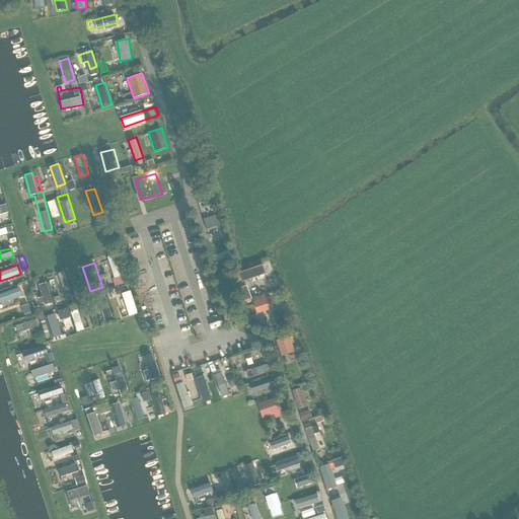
[(239,273),(242,282),(267,275),(264,265),(239,273)]
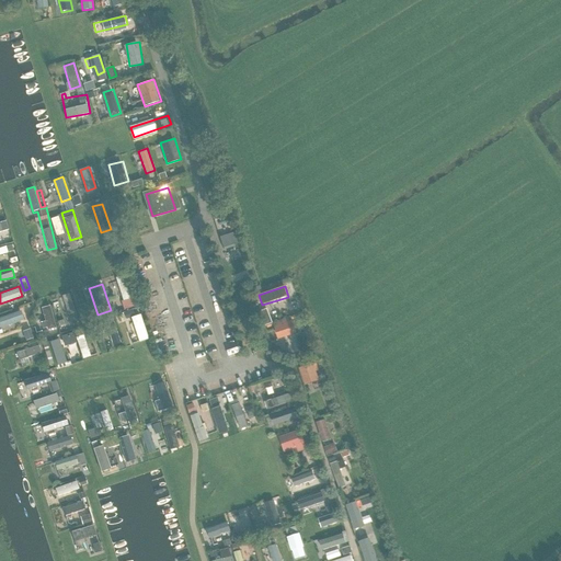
[(71,323),(80,320),(70,293),(60,296),(71,323)]
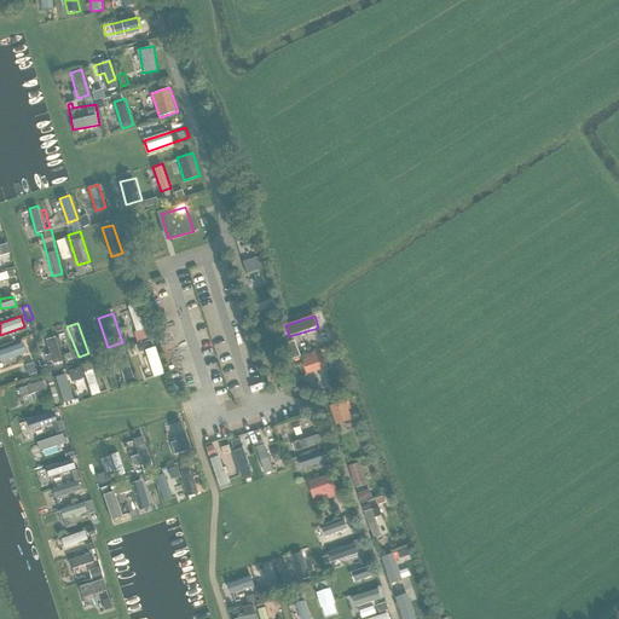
[(58,335),(47,337),(53,363),(64,360),(58,335)]
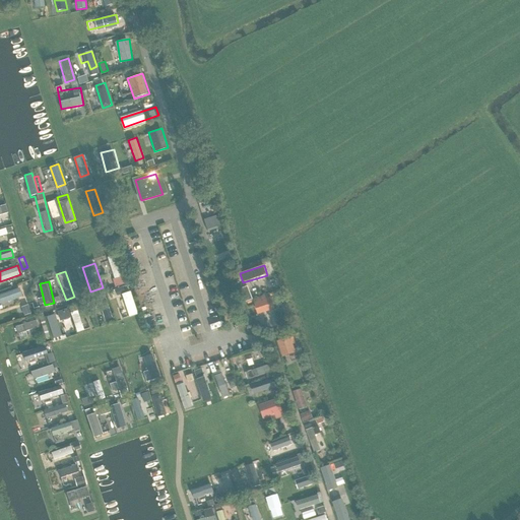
[(245,302),(253,298),(249,285),(240,288),(245,302)]
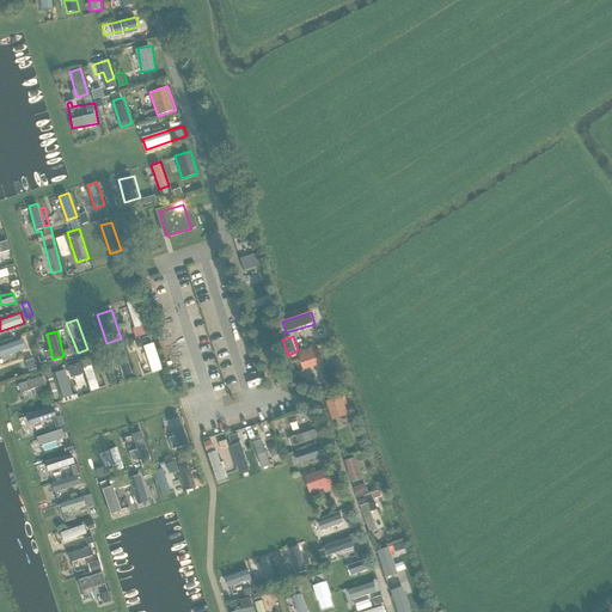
[(0,344),(0,355),(1,357),(26,349),(23,337),(0,344)]
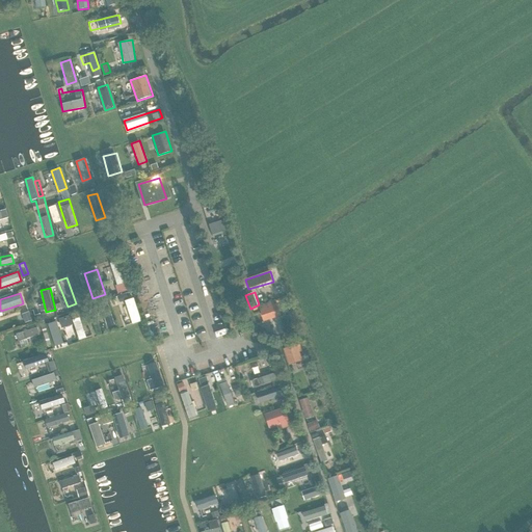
[(125,300),(132,323),(141,320),(134,297),(125,300)]
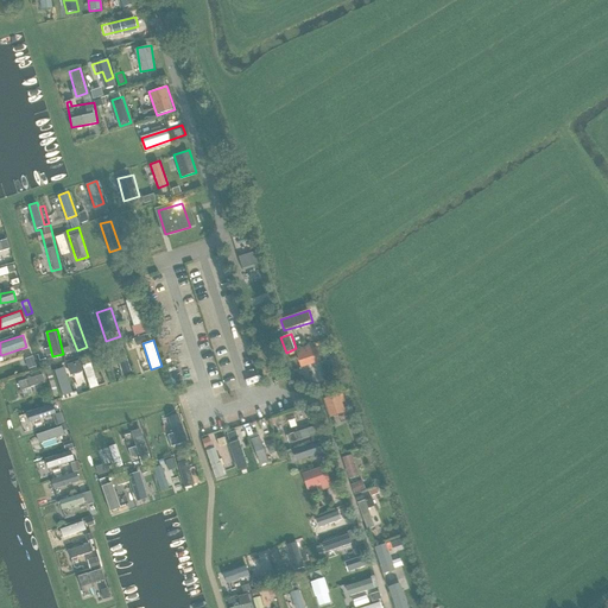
[(122,373),(133,369),(126,347),(115,350),(122,373)]
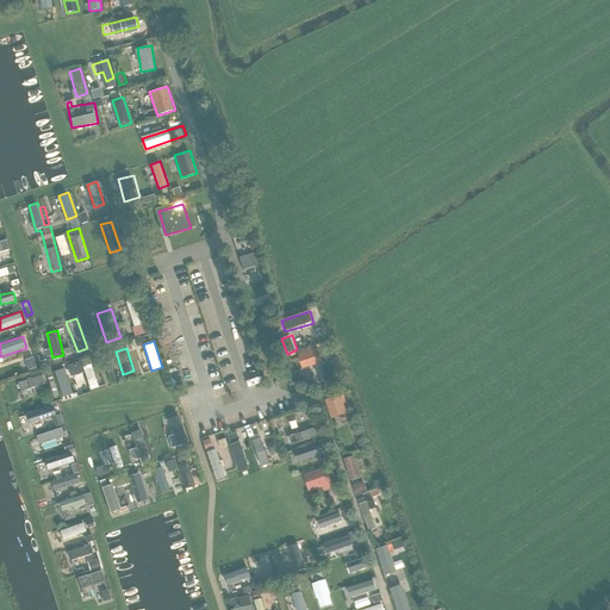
[(321,363),(316,352),(297,358),(302,371),(321,363)]
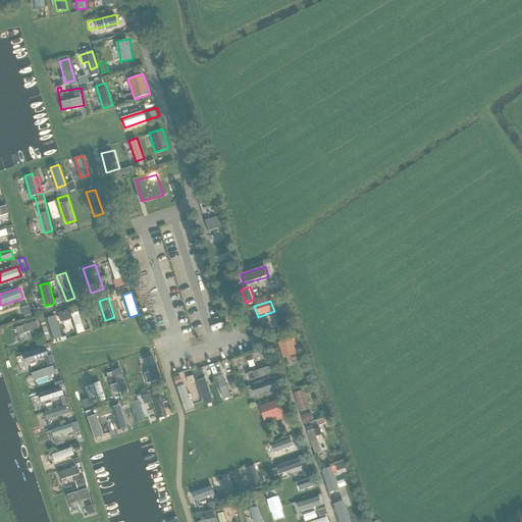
[(58,310),(59,320),(70,319),(69,309),(58,310)]
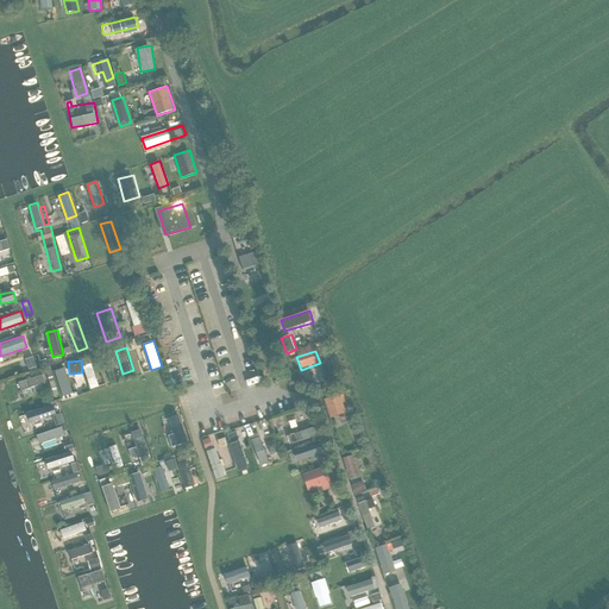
[(90,388),(99,385),(90,362),(82,365),(90,388)]
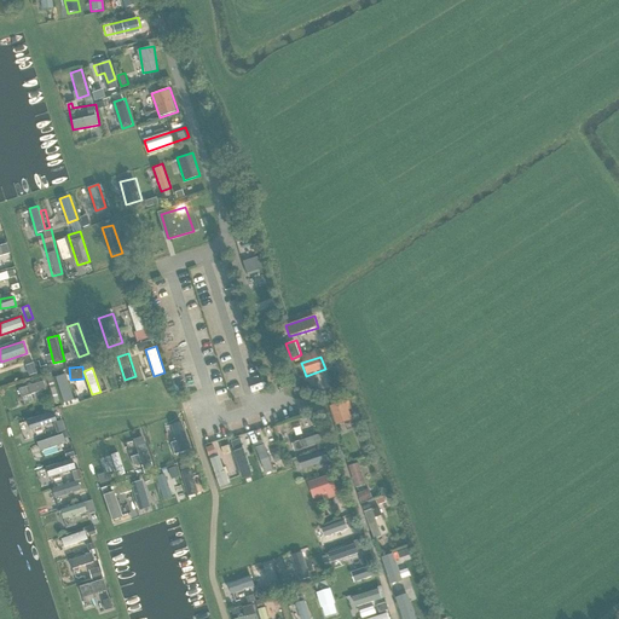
[(64,375),(57,377),(65,401),(73,399),(64,375)]
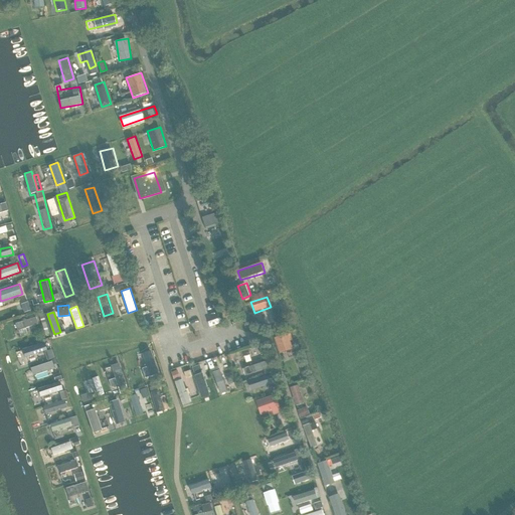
[(16,321),(19,336),(28,334),(27,326),(39,324),(37,316),(16,321)]
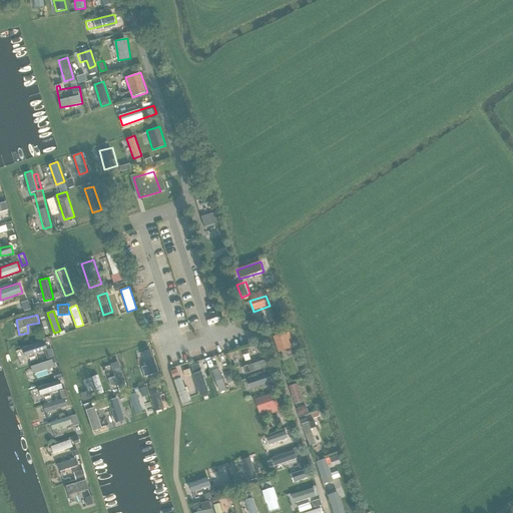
[(294,348),(291,339),(293,338),(290,330),(274,335),(280,353),(294,348)]
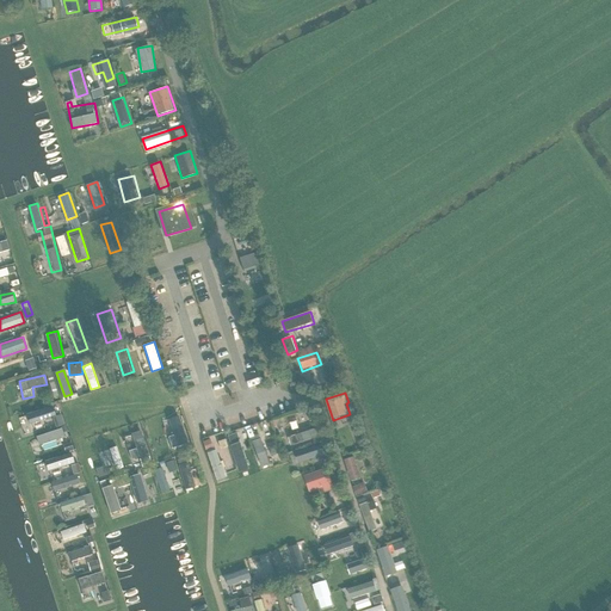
[(26,421),(50,414),(48,406),(24,413),(26,421)]
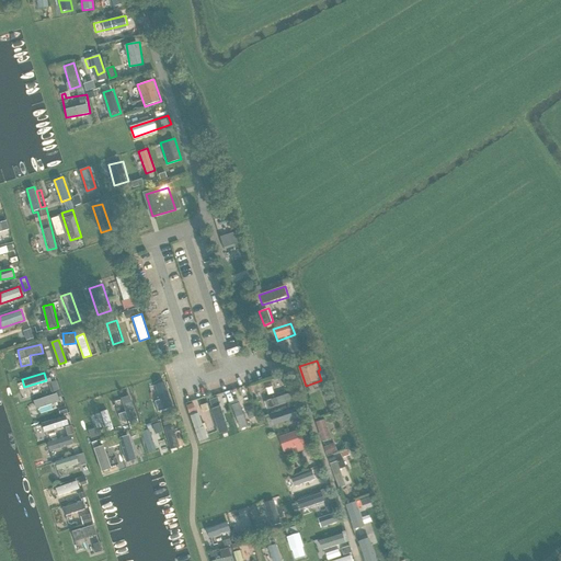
[(66,399),(58,379),(48,382),(53,393),(34,400),(36,409),(66,399)]
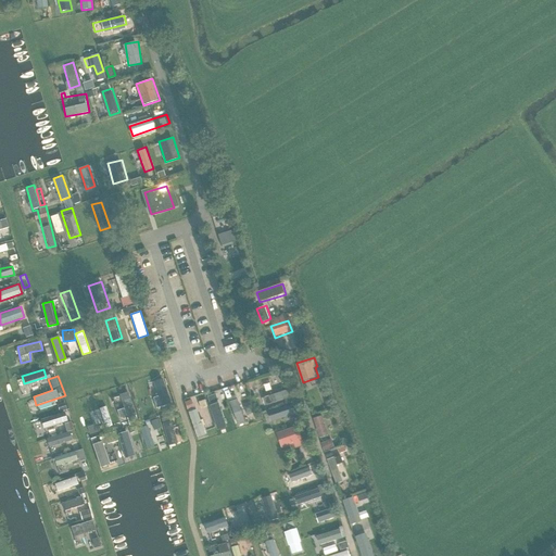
[(266,405),(291,396),(288,389),(263,397),(266,405)]
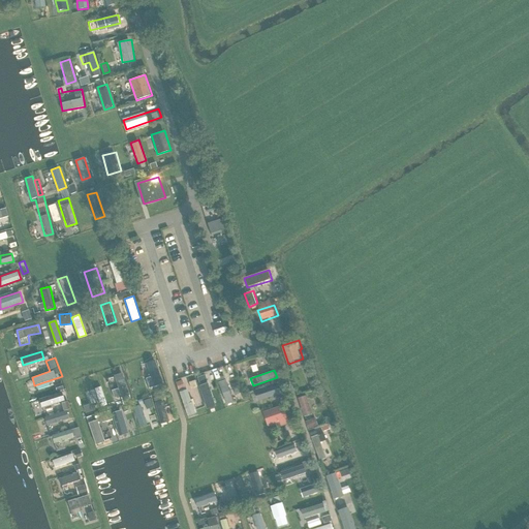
[(113,390),(117,404),(131,400),(123,372),(115,375),(118,387),(113,390)]
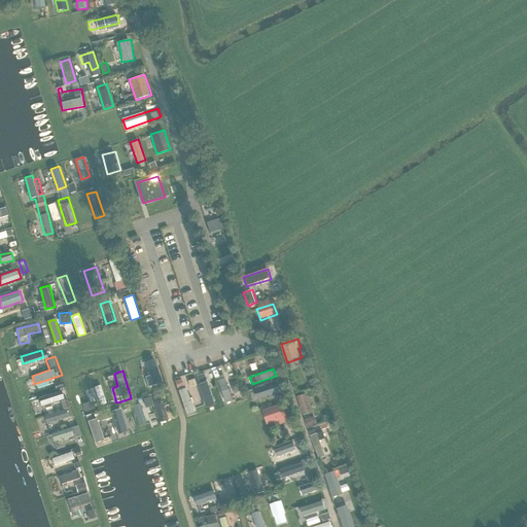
[(204,401),(213,398),(207,372),(198,375),(204,401)]
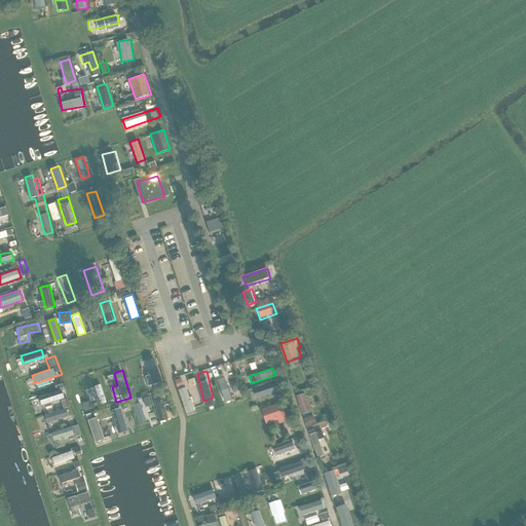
[(223,400),(239,397),(236,382),(228,383),(226,374),(218,375),(223,400)]
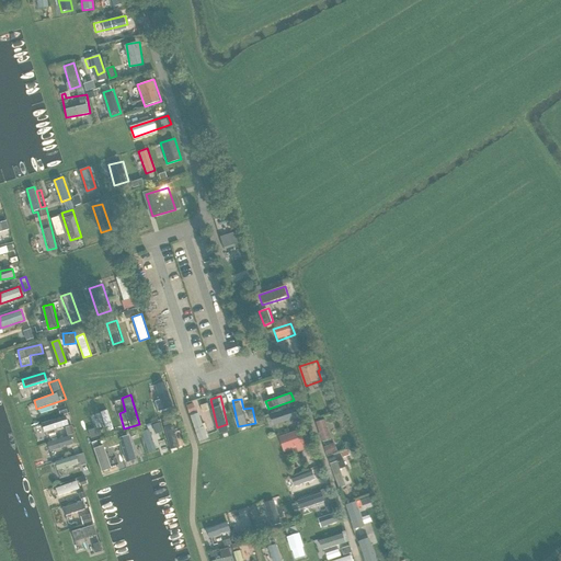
[(194,403),(187,405),(190,414),(196,412),(194,403)]
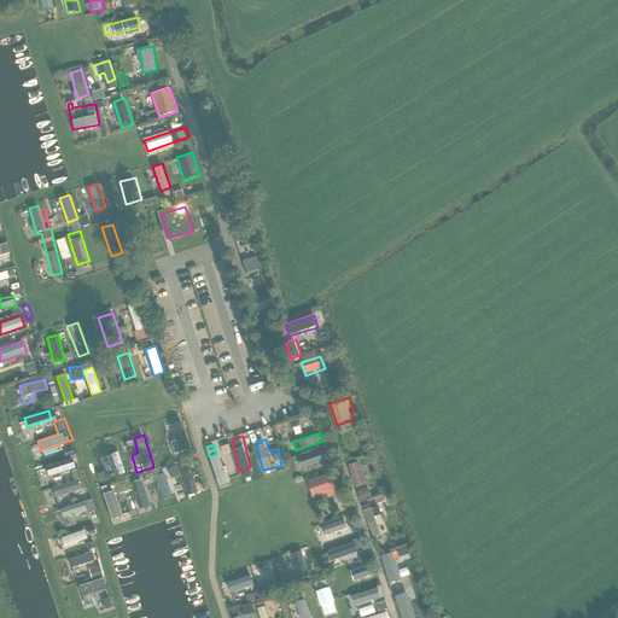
[(298,456),(302,468),(330,460),(325,448),(298,456)]
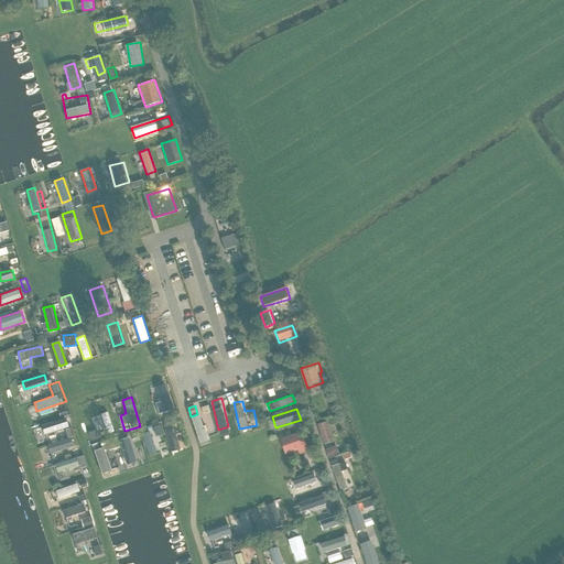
[(109,411),(102,412),(105,430),(112,429),(109,411)]
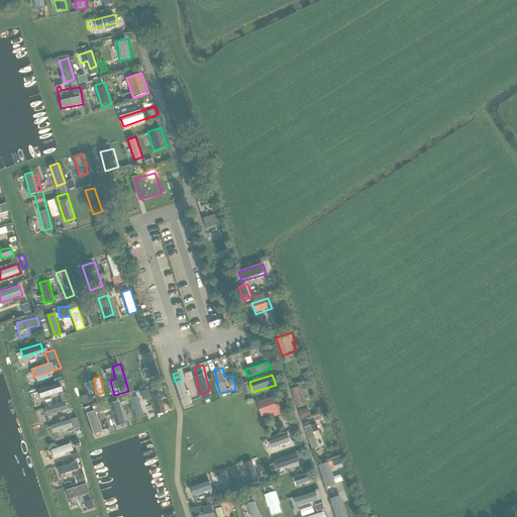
[(183,406),(191,403),(183,380),(175,383),(183,406)]
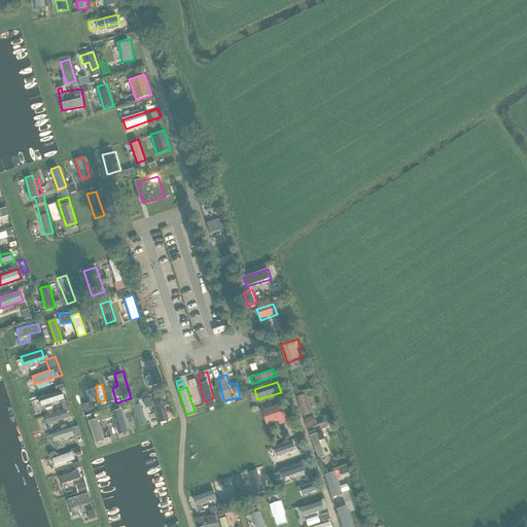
[(62,391),(40,395),(41,403),(64,399),(62,391)]
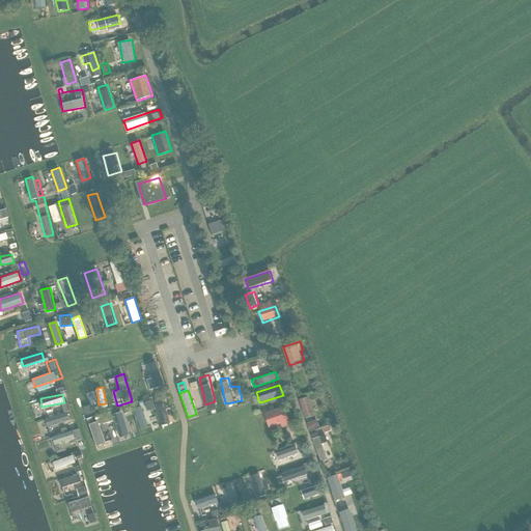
[(308,396),(299,399),(306,417),(315,414),(308,396)]
